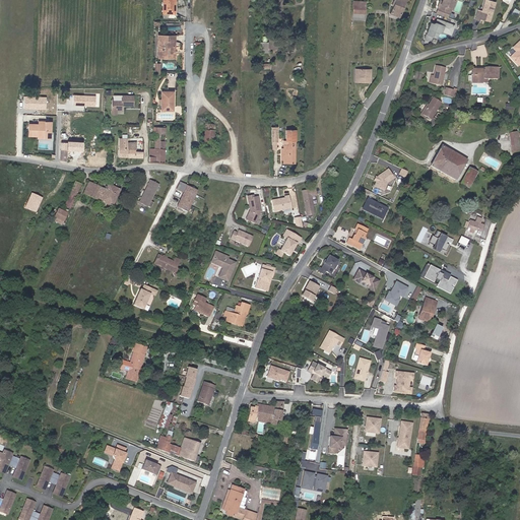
[(163,0),(163,13),(175,13),(175,0),(163,0)]
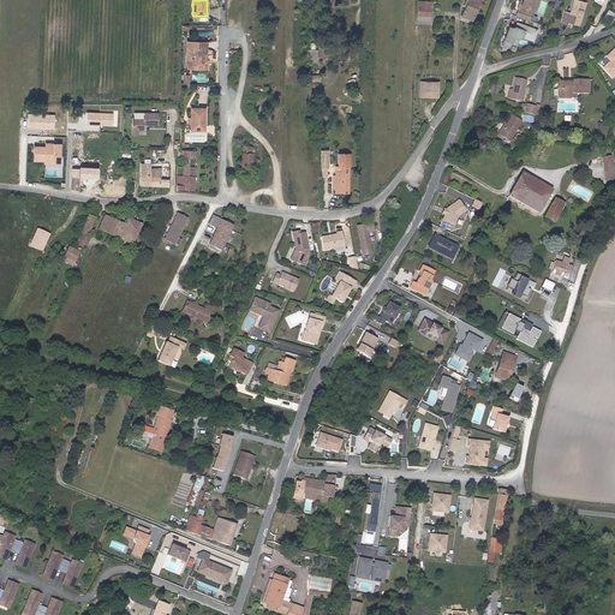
[(466,4),(466,6),(463,17),(472,21),(479,0),(465,0),(465,3),(466,4)]
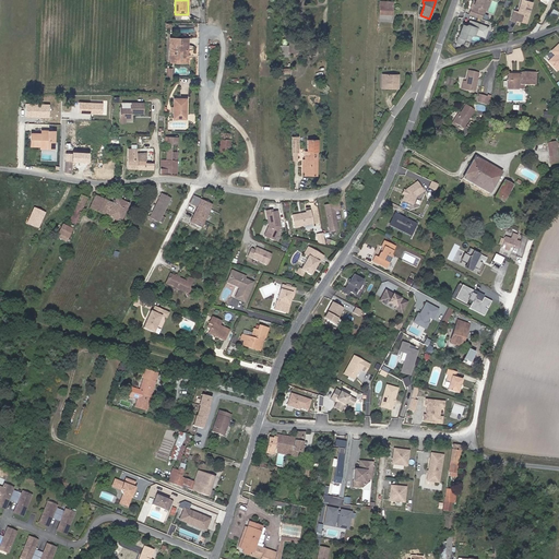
[(474,4),(472,4),(471,8),(471,9),(483,13),(484,13),(488,0),(475,0),(474,2),(474,4)]
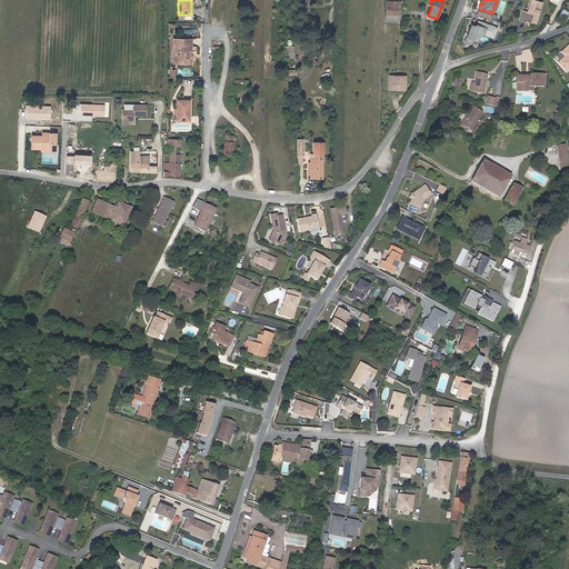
[(542,3),(531,0),(527,12),(522,11),(519,21),(523,23),(525,21),(536,25),(542,3)]
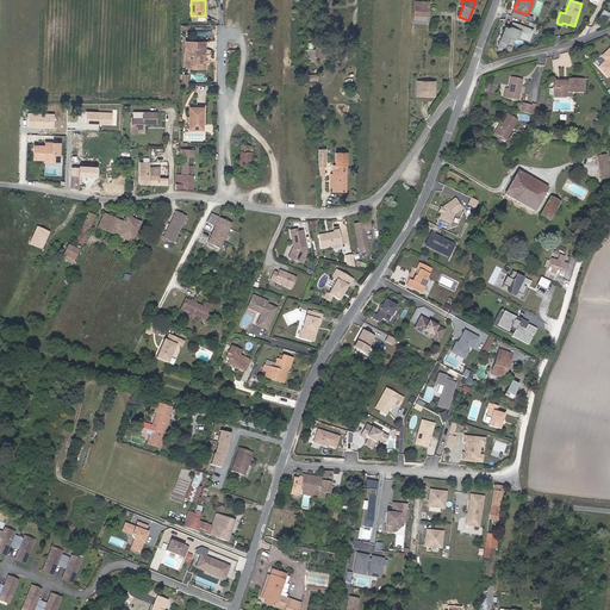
[(414,14),(428,14),(429,2),(414,1),(414,14)]
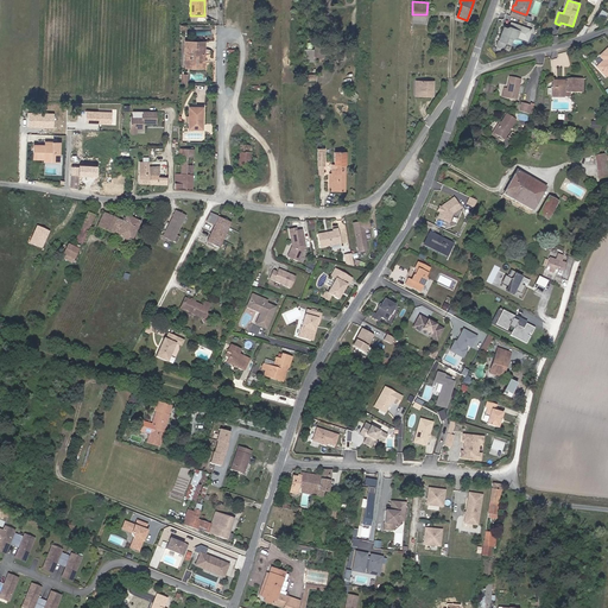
[(525,14),(512,10),(510,16),(523,20),(525,14)]
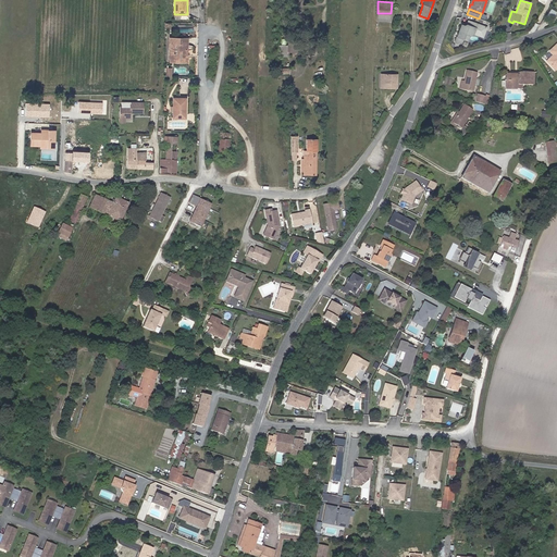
[(551,9),(547,15),(553,19),(556,12),(551,9)]
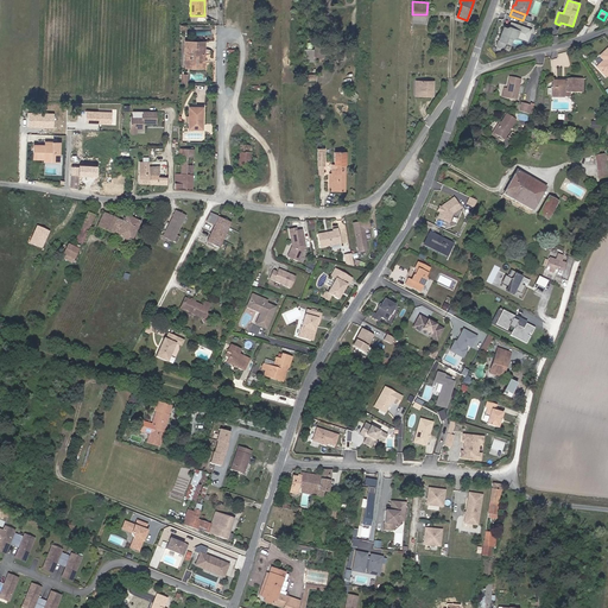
[(504,26),(496,45),(499,46),(504,44),(505,42),(510,43),(512,38),(517,36),(521,38),(524,32),(526,32),(527,29),(511,21),(510,26),(508,26),(506,27),(504,26)]
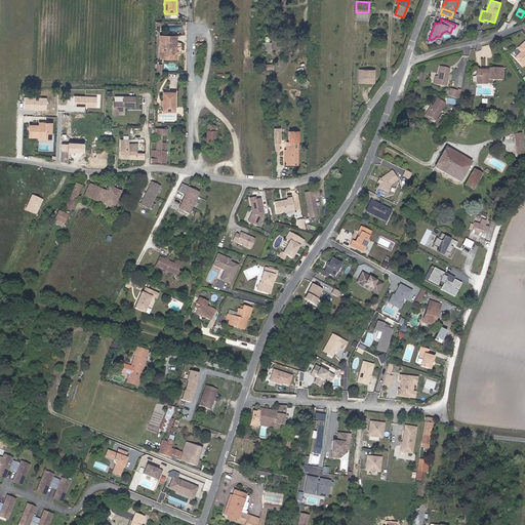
[(170,47),(176,47),(176,37),(160,37),(160,57),(170,58),(170,47)]
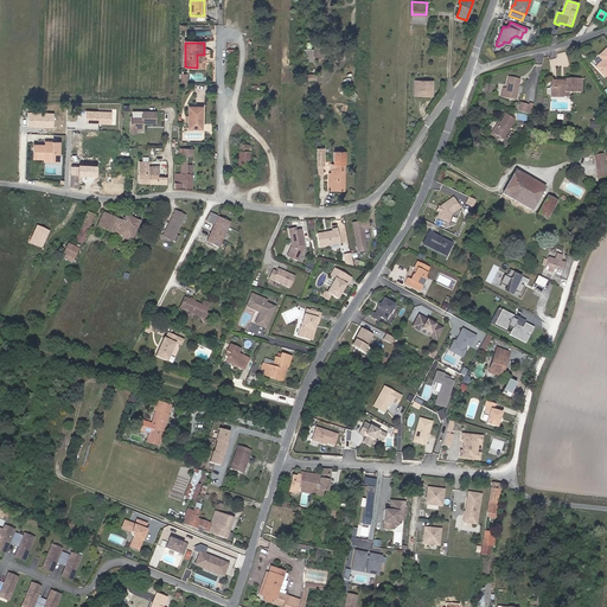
[(606,74),(606,50),(606,49),(598,57),(601,62),(594,68),(604,77),(606,74)]
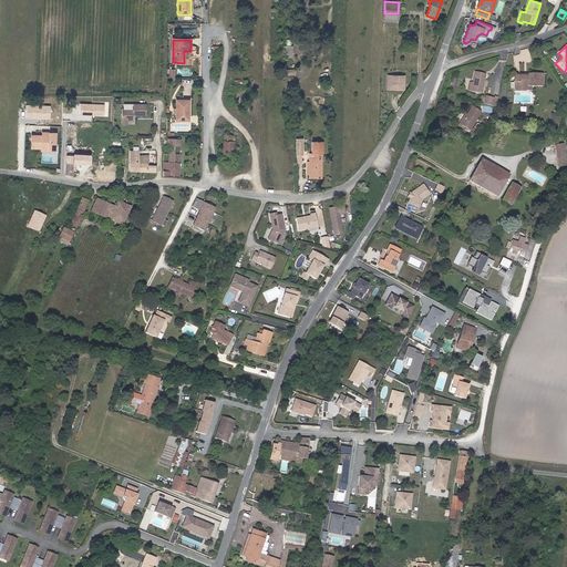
[(473,83),(471,91),(482,93),(485,74),(475,72),(473,83)]
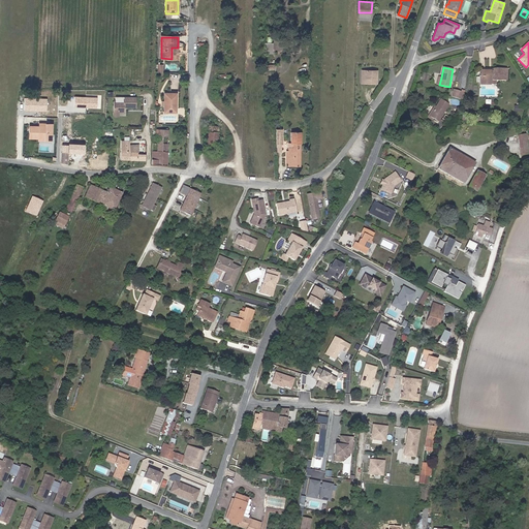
[(491,70),(484,70),(479,70),(479,84),(491,84),(491,81),(506,81),(506,69),(491,68),(491,70)]
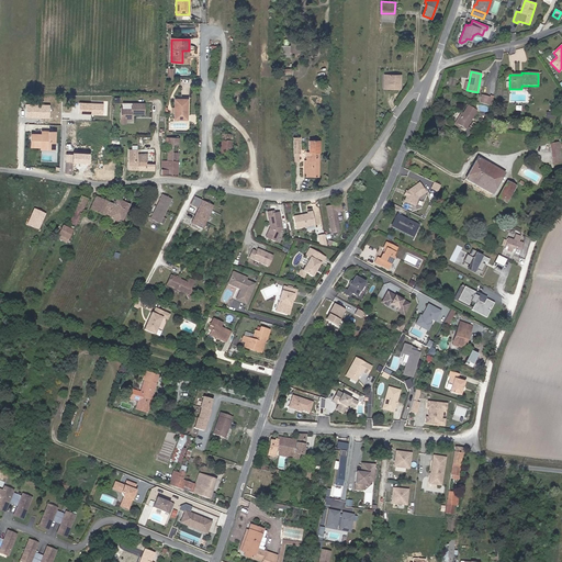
[(400,75),(388,75),(388,88),(400,88),(400,75)]
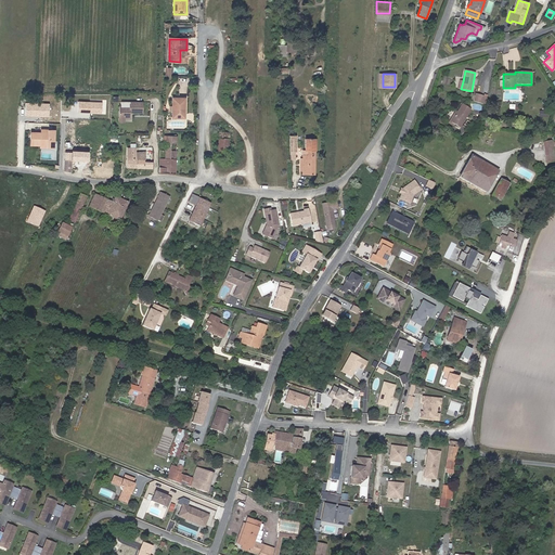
[(474,101),(486,104),(487,98),(475,94),(474,101)]
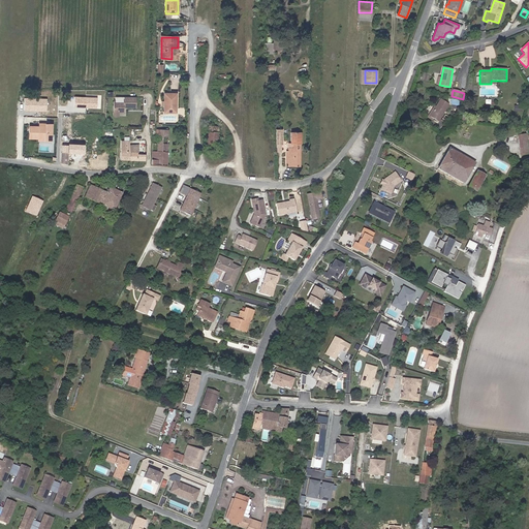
[(164,101),(164,105),(164,113),(176,113),(177,94),(164,93),(164,101)]
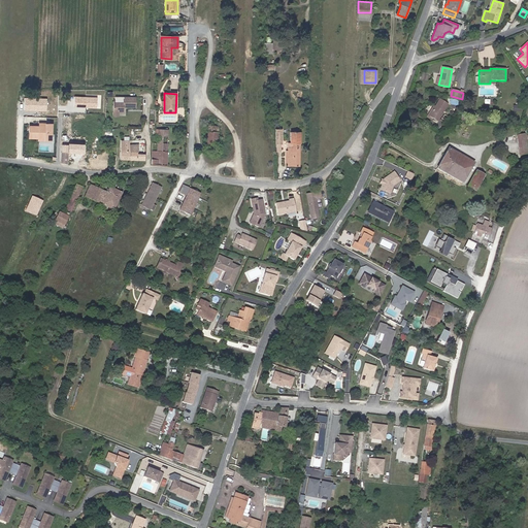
[(124,101),(113,101),(113,112),(119,112),(124,112),(124,107),(124,106),(127,106),(127,107),(136,107),(136,97),(124,97),(124,101)]
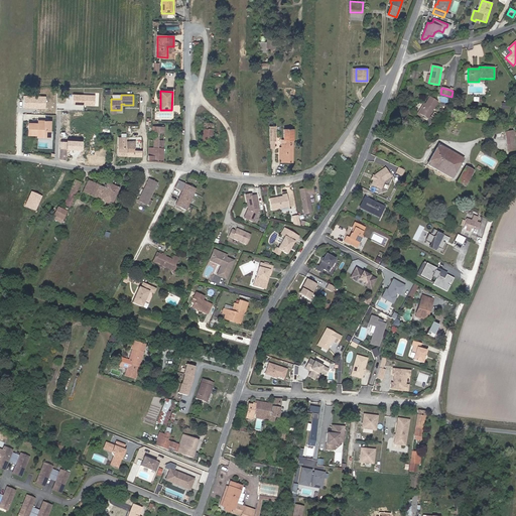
[(419,114),(422,116),(427,119),(437,102),(429,97),(425,105),(419,114)]
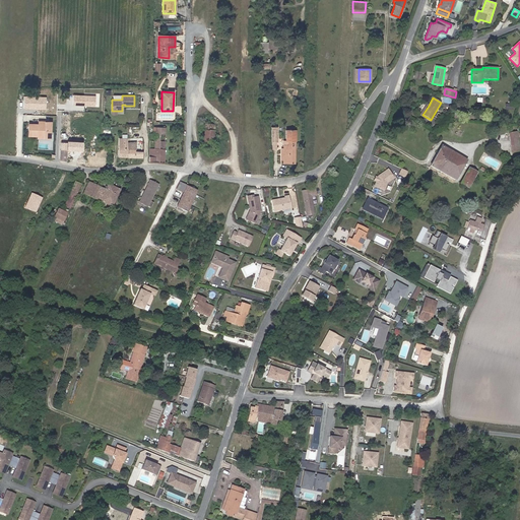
[(442,112),(450,114),(452,106),(444,104),(442,112)]
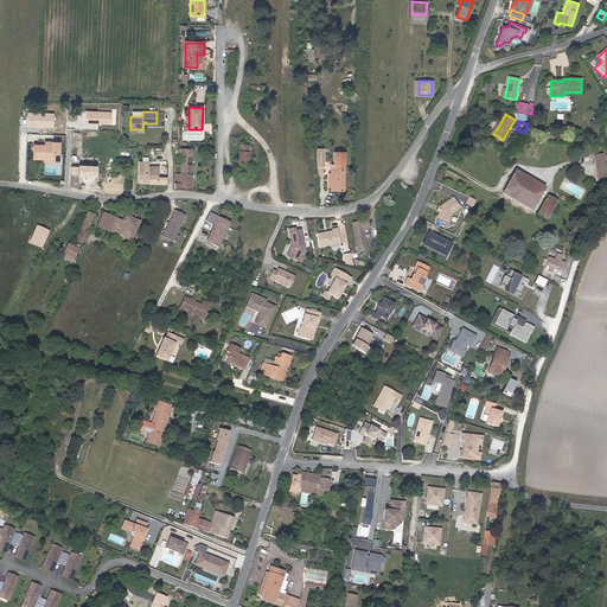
[(38,145),(37,159),(44,159),(51,159),(51,161),(58,161),(59,142),(45,142),(45,146),(38,145)]
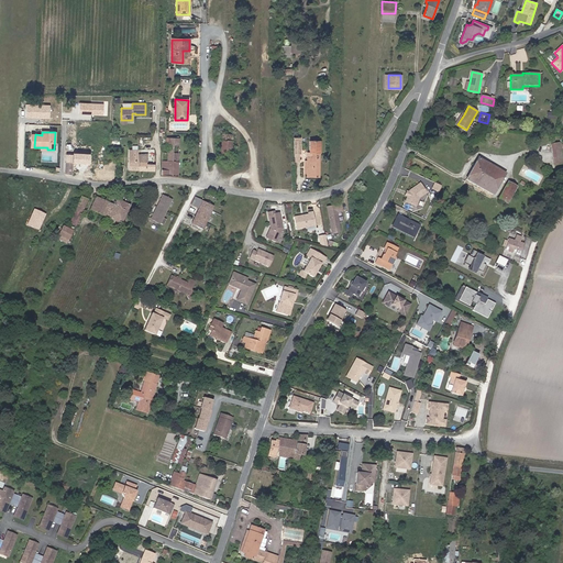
[(222,134),(221,153),(231,153),(232,135),(222,134)]
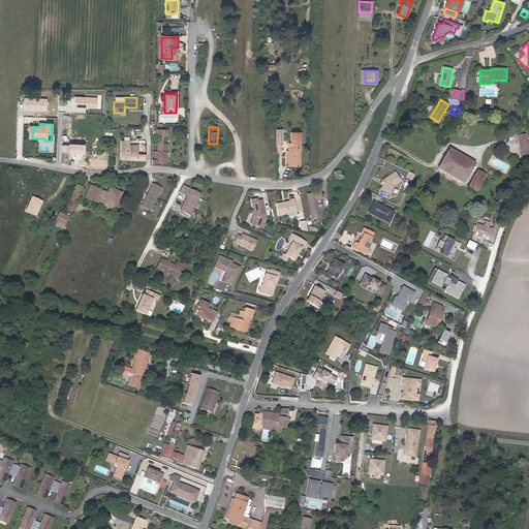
[(152,144),(167,144),(168,130),(156,129),(156,136),(152,136),(152,144)]
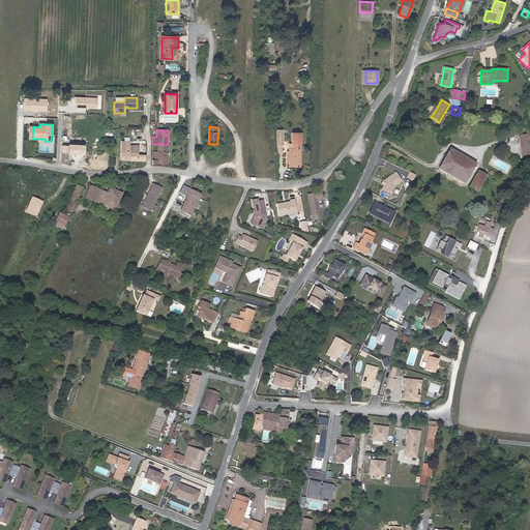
[(289,163),(289,167),(300,166),(300,133),(292,133),(292,143),(289,143),(289,151),(287,151),(287,163),(289,163)]
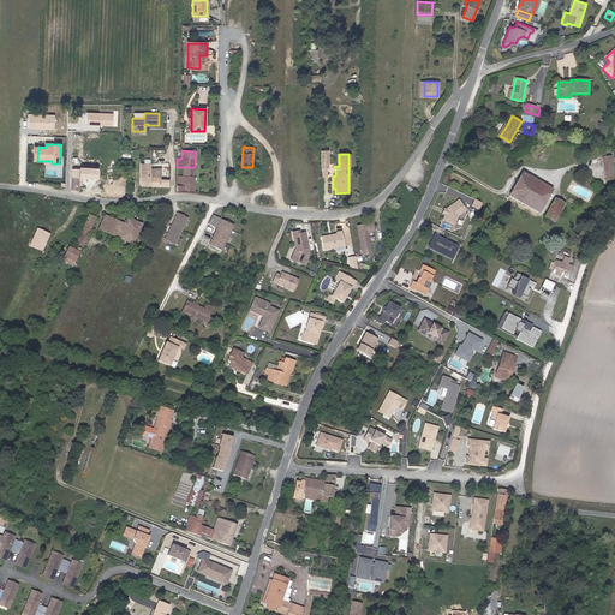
[(605,180),(607,180),(614,179),(611,156),(602,159),(605,180)]
